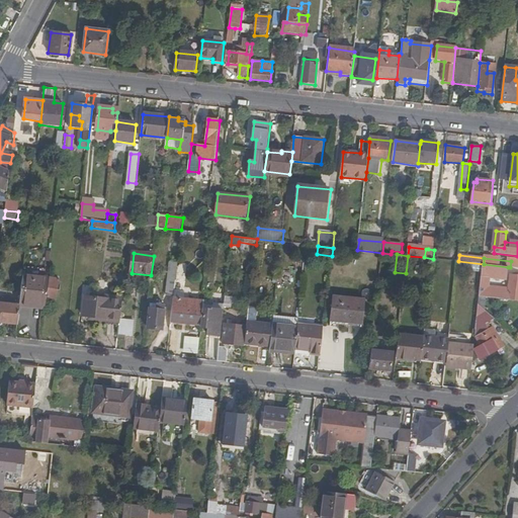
[(393,297),(404,298),(406,273),(395,272),(393,297)]
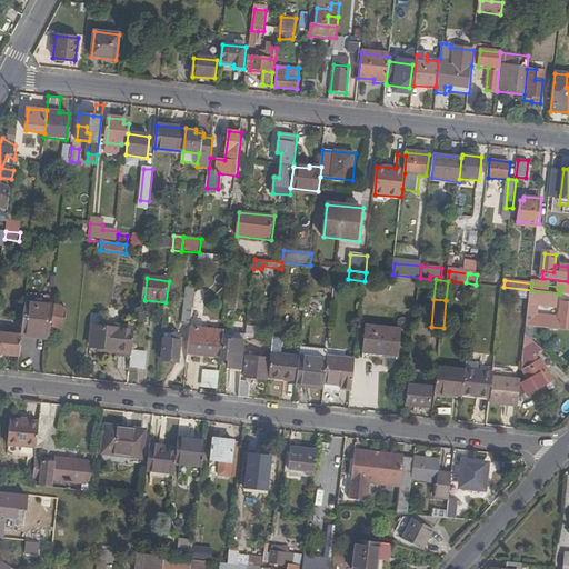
[(22,335),(50,338),(51,329),(52,317),(53,307),(53,303),(26,300),(22,335)]
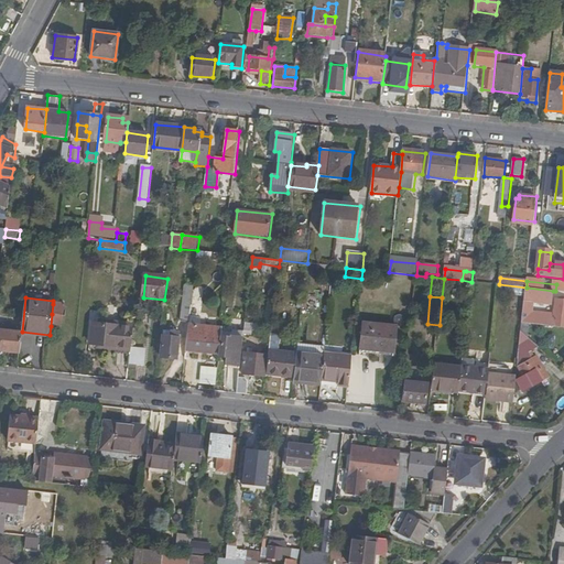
[(52,314),(62,315),(63,305),(53,304),(52,314)]
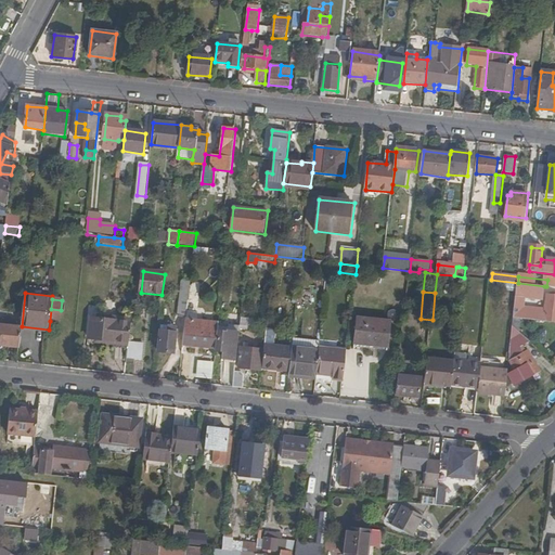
[(186,315),(185,325),(194,326),(196,311),(194,311),(194,307),(193,307),(193,300),(189,299),(186,315)]
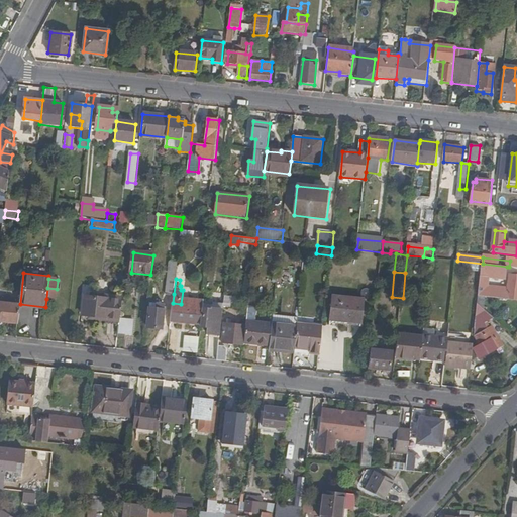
[(487,298),(488,287),(480,287),(479,298),(487,298)]
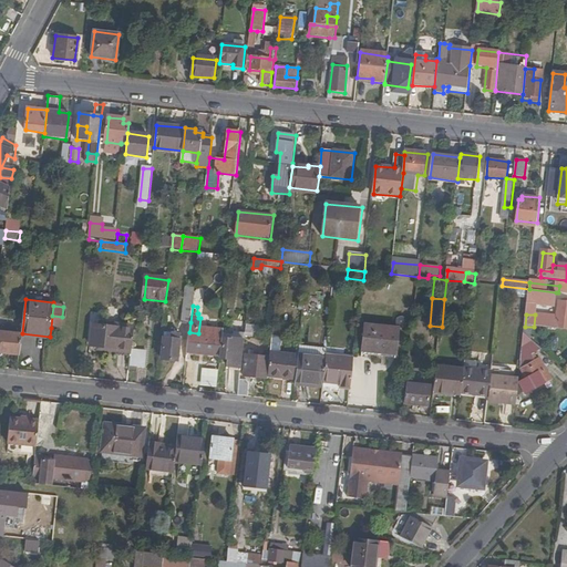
[(52,316),(51,328),(60,329),(62,317),(52,316)]
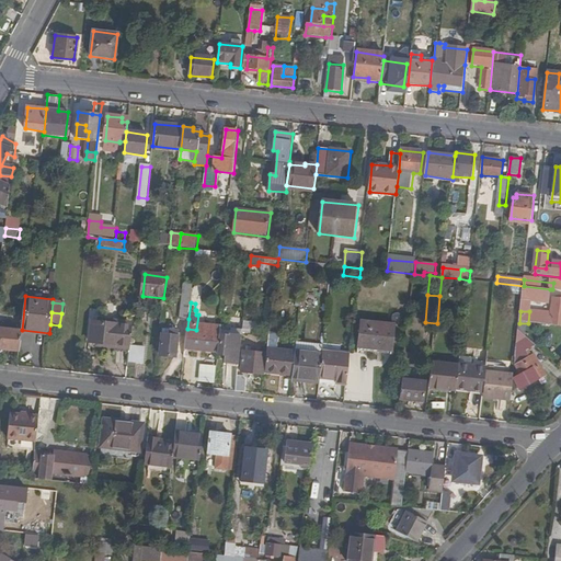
[(130,350),(130,347),(133,324),(118,322),(118,324),(93,322),(90,343),(116,346),(116,347),(130,350)]
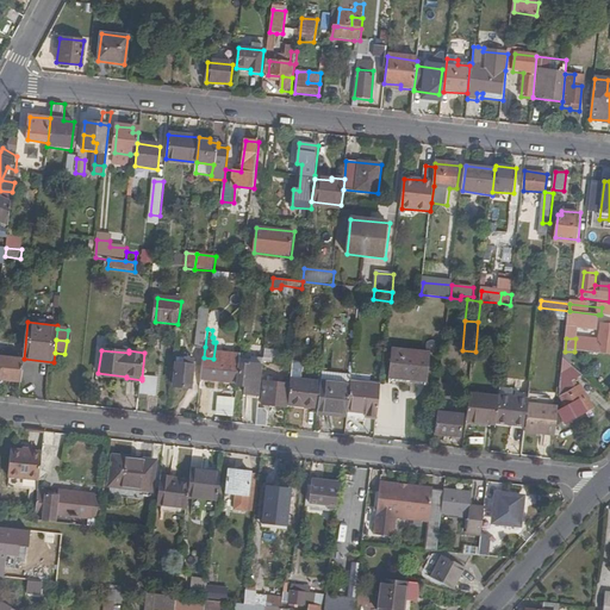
[(430,353),(393,350),(391,379),(428,381),(430,353)]
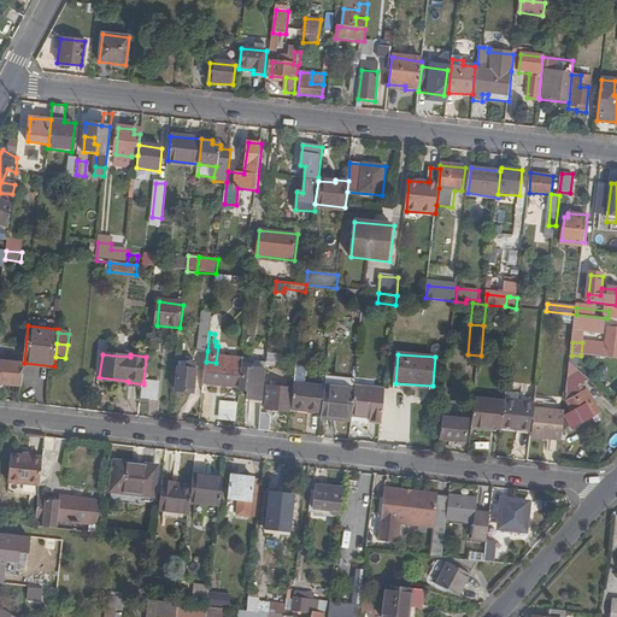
[(570,363),(579,371),(581,356),(571,356),(570,363)]
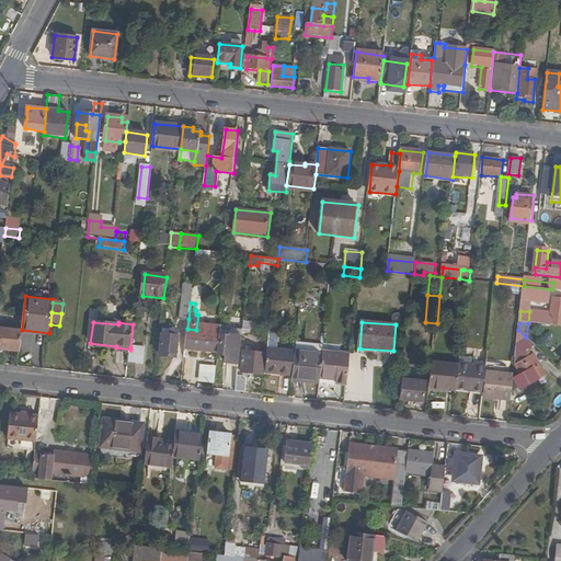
[(0,345),(0,350),(20,353),(22,332),(2,330),(0,345)]
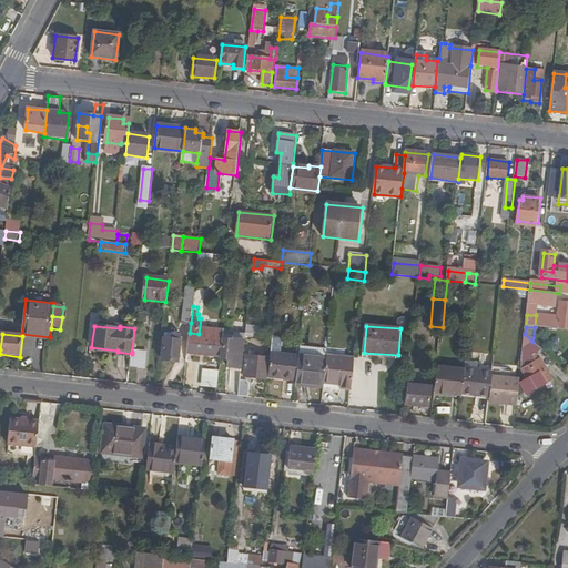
[(182,335),(173,334),(173,341),(165,340),(163,361),(179,363),(182,335)]
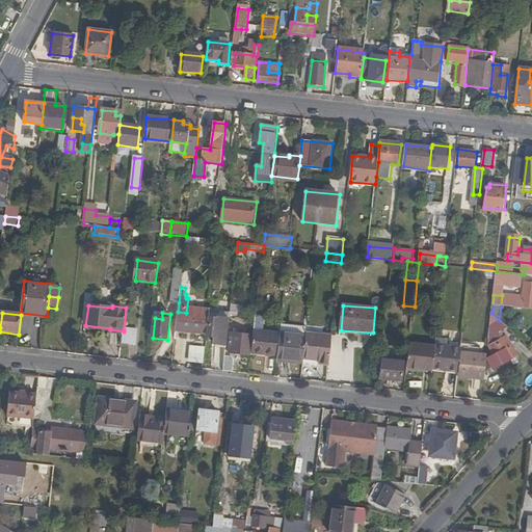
[(488,361),(495,371),(512,360),(507,351),(508,350),(499,334),(507,328),(499,320),(491,313),(488,341),(487,345),(495,357),(488,361)]
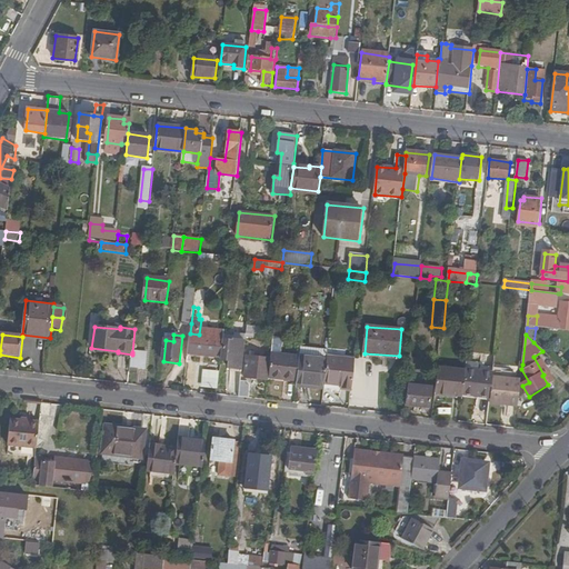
[(189,342),(188,353),(221,358),(222,343),(218,342),(218,347),(198,345),(199,338),(193,337),(193,343),(189,342)]
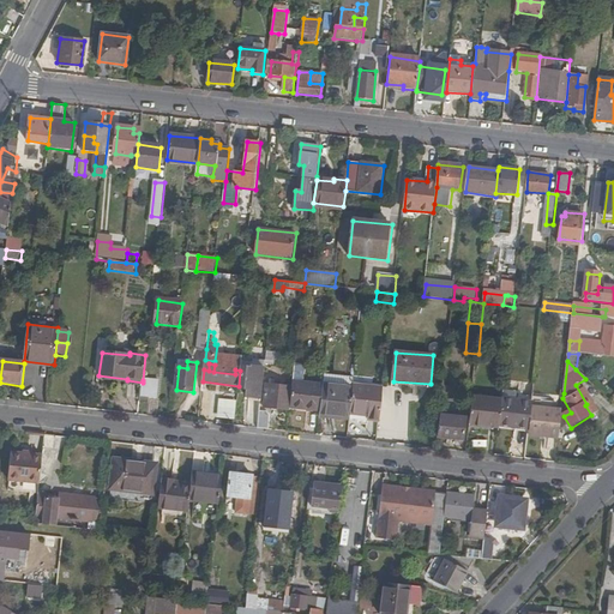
[(239,386),(239,390),(250,391),(248,399),(262,401),(265,368),(252,367),(252,369),(241,367),(240,371),(239,386)]
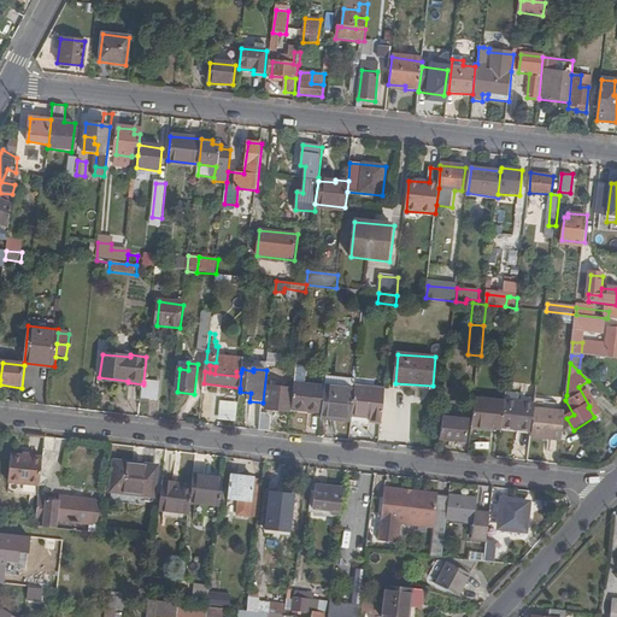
[(144,385),(141,406),(151,407),(152,400),(159,400),(162,385),(144,382),(144,385)]
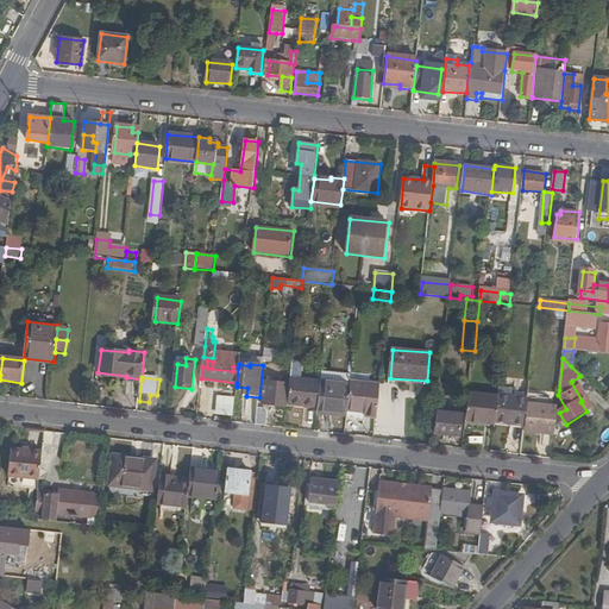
[(290,385),(288,405),(319,408),(321,384),(321,382),(292,378),(290,385)]
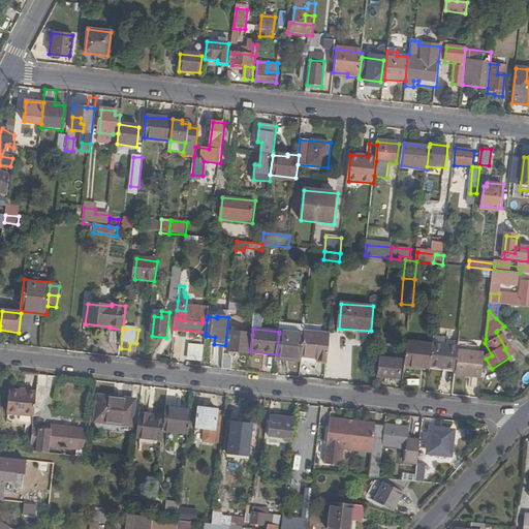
[(317,362),(328,364),(331,334),(305,332),(304,336),(302,358),(317,359),(317,362)]
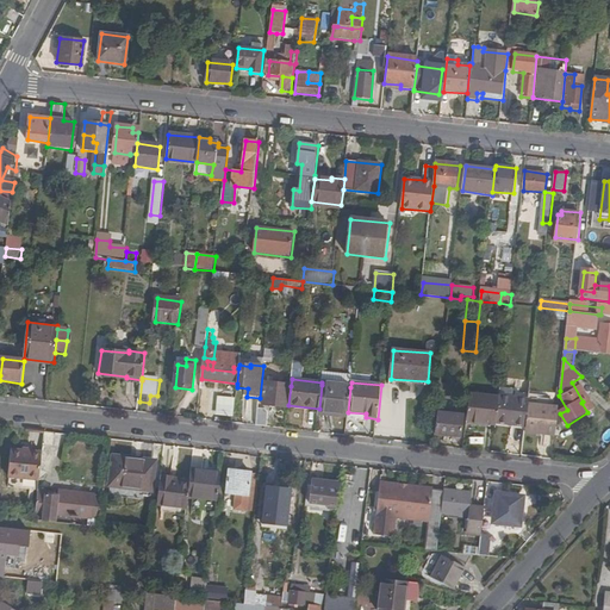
[(263,406),(288,409),(288,405),(291,386),(266,384),(263,406)]
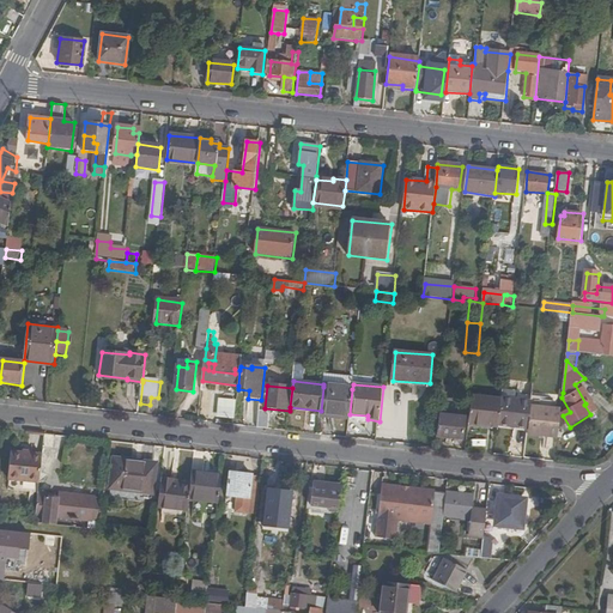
[(321,411),(320,419),(329,420),(329,417),(350,419),(350,414),(352,389),(323,387),(321,411)]
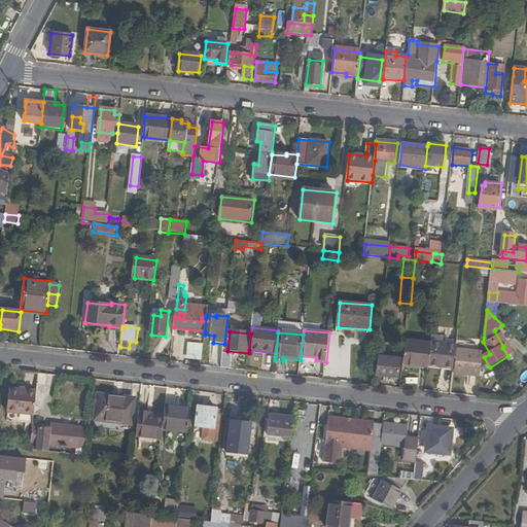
[(407,341),(403,363),(429,366),(431,343),(407,341)]
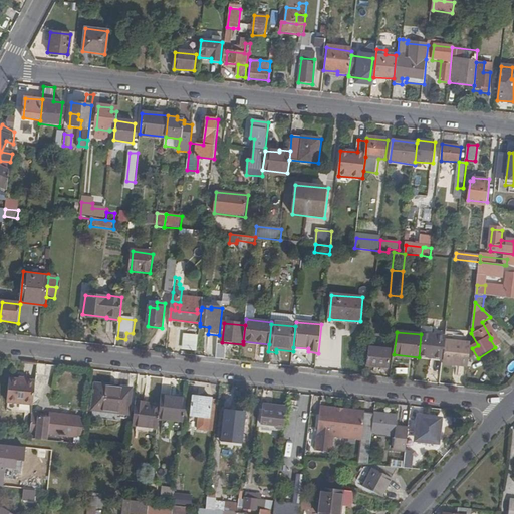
[(196,350),(197,334),(182,333),(181,349),(196,350)]
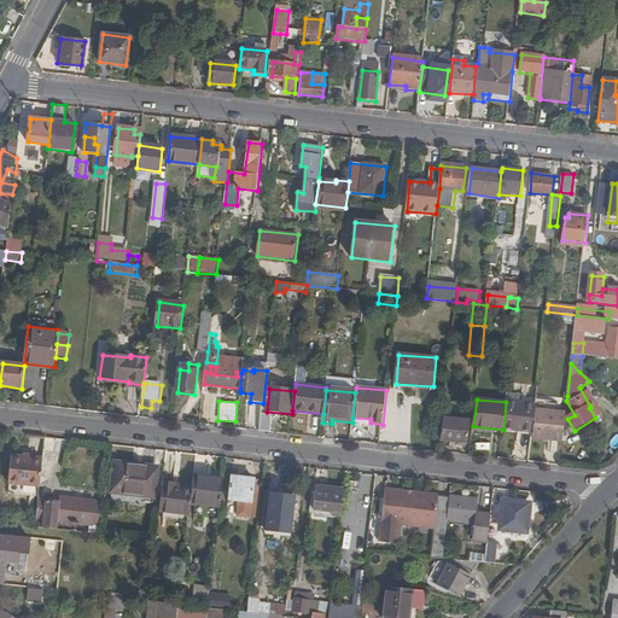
[(506,402),(503,430),(534,433),(536,409),(537,406),(506,402)]
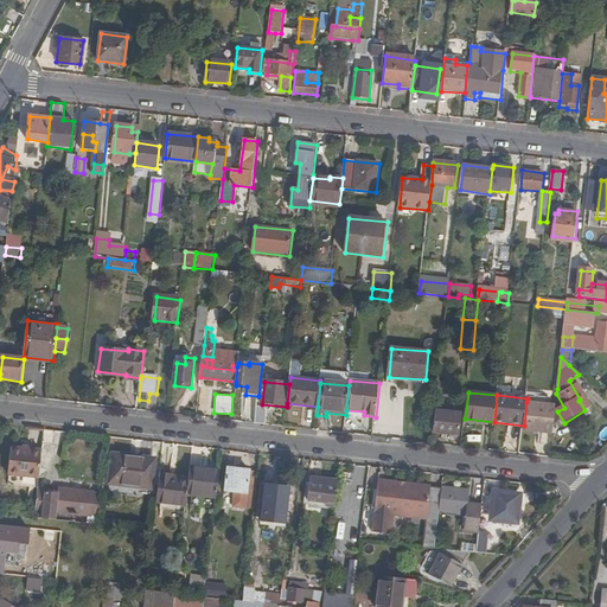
[(526,402),(548,404),(549,397),(528,395),(528,398),(526,402)]
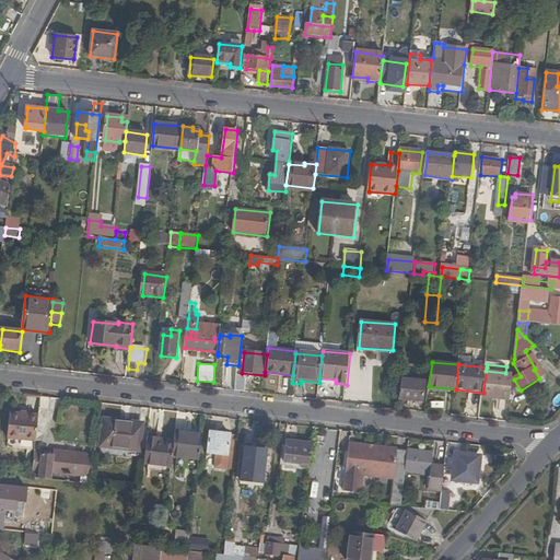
[(497,398),(509,399),(512,374),(505,373),(486,371),(483,393),(497,395),(497,398)]
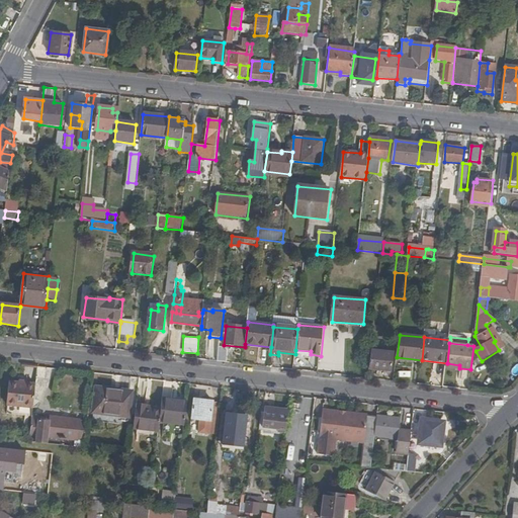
[(220,347),(219,361),(227,363),(228,351),(225,348),(220,347)]
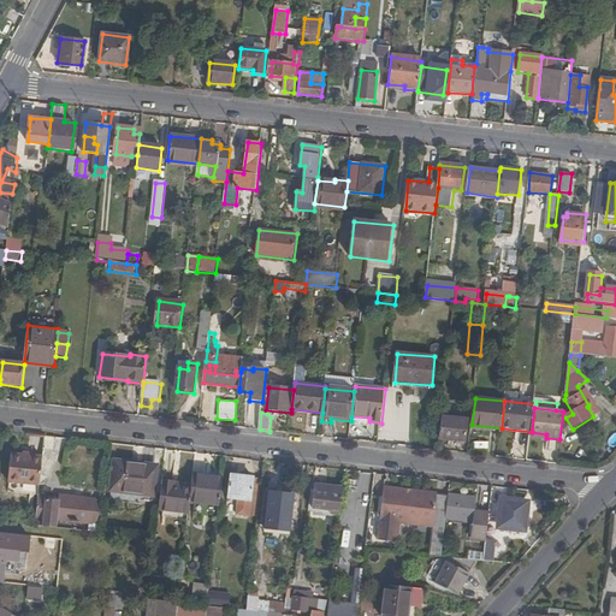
[(442,418),(439,439),(466,442),(468,421),(442,418)]
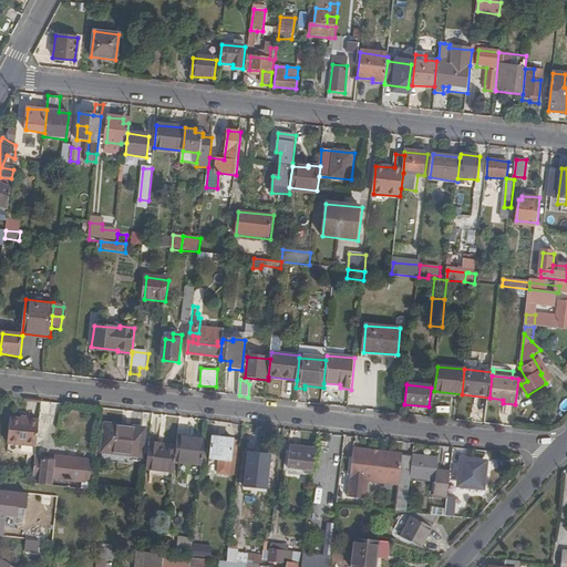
[(39,420),(9,418),(7,443),(37,445),(39,420)]
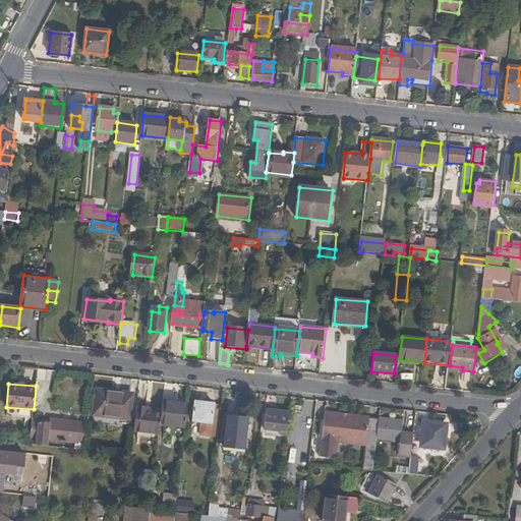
[(132,391),(94,387),(91,415),(129,419),(132,391)]
